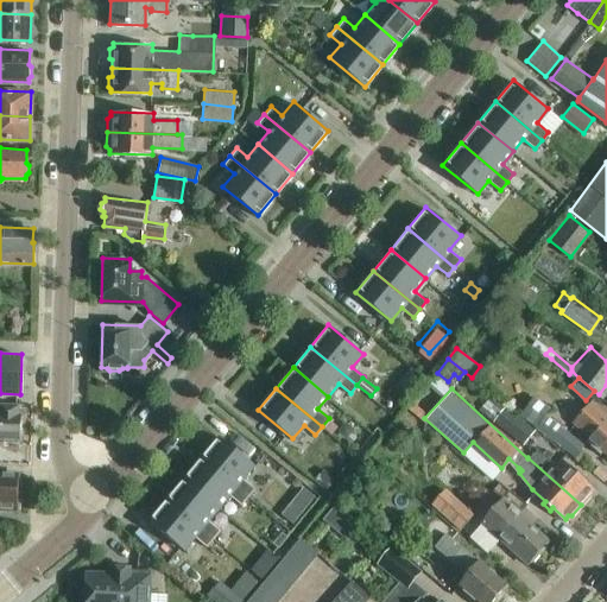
[(479,409),(492,419),(523,443),(533,430),(489,395),(479,409)]
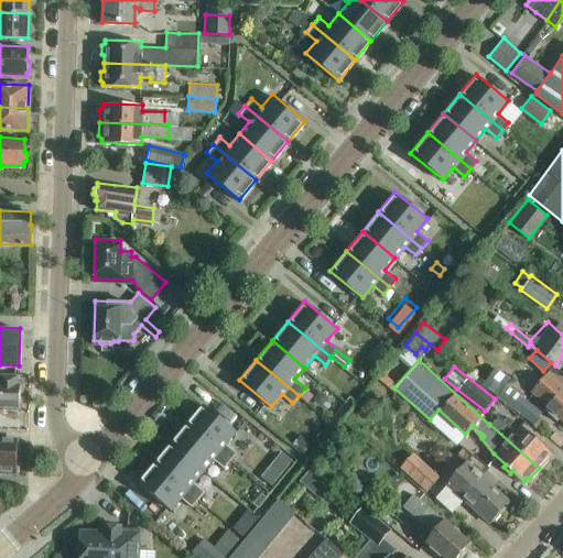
[(505,383),(509,378),(495,367),(483,383),(497,394),(519,411),(527,400),(505,383)]
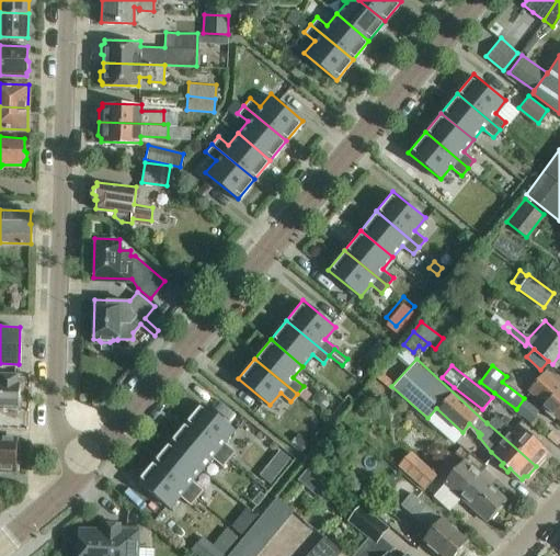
[(527,388),(544,403),(540,406),(552,418),(556,416),(559,419),(559,383),(545,370),(527,388)]
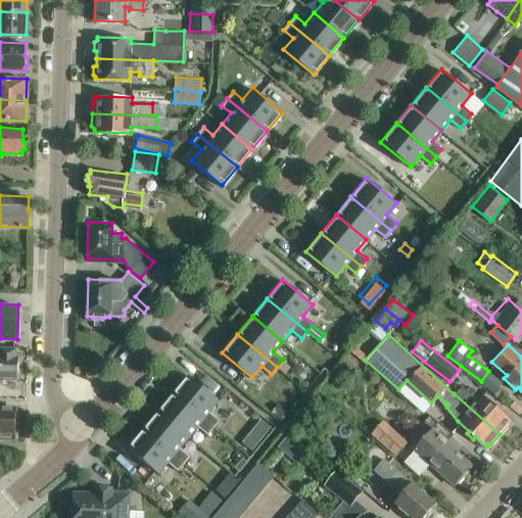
[(17,356),(14,356),(15,347),(0,346),(0,376),(16,377),(16,374),(19,372),(19,368),(17,366),(17,356)]
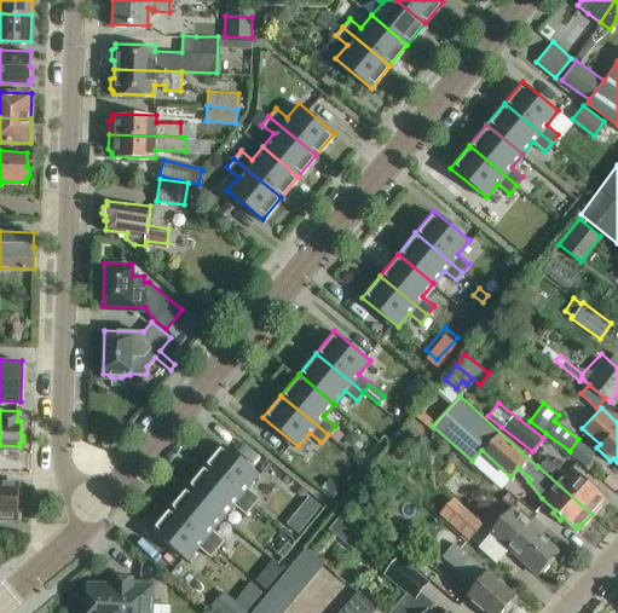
[(207,462),(204,466),(252,504),(259,496),(248,487),(259,473),(223,443),(219,447),(220,447),(208,462),(207,462)]
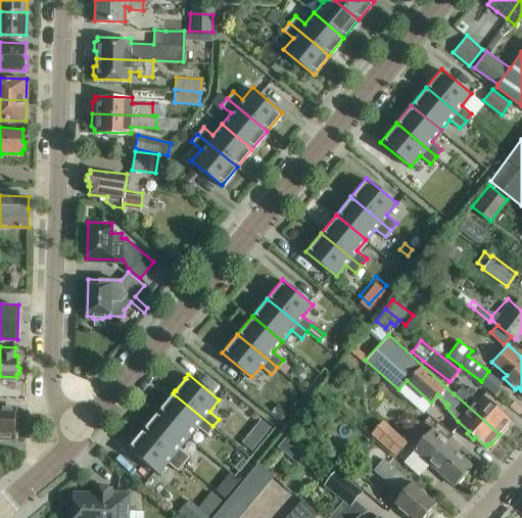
[(462,385),(454,393),(500,434),(509,425),(508,422),(510,420),(481,394),(478,398),(462,385)]
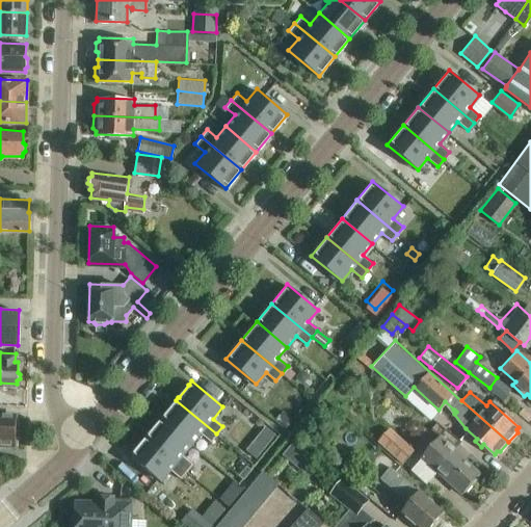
[(163,415),(160,418),(192,444),(201,432),(211,441),(216,433),(176,400),(174,402),(174,403),(163,416),(163,415)]
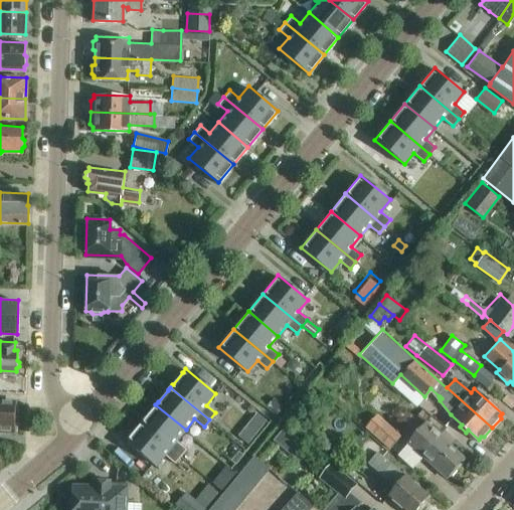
[(274,410),(281,401),(274,395),(267,403),(274,410)]
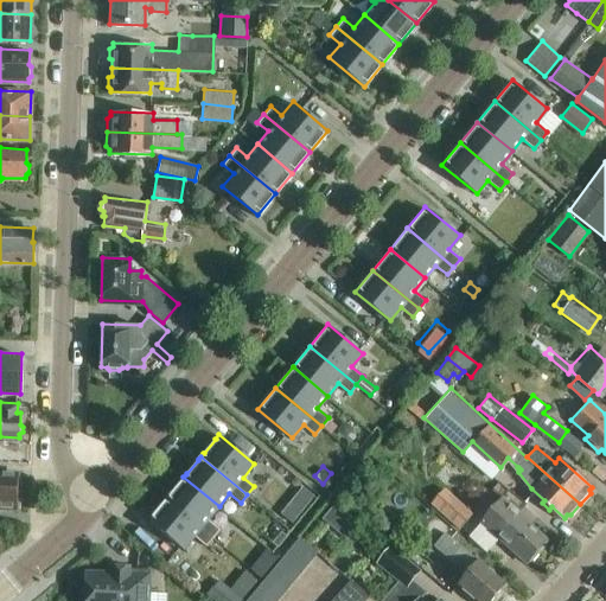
[(0,505),(17,506),(18,492),(20,490),(20,480),(18,478),(18,474),(0,472),(0,505)]
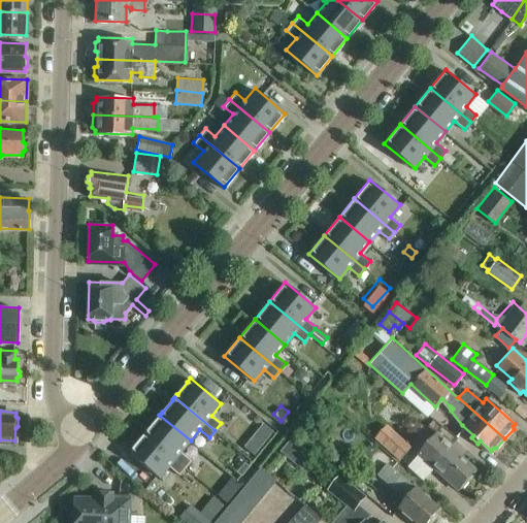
[(146,430),(144,433),(185,466),(191,459),(182,452),(191,440),(159,415),(157,418),(158,418),(146,430)]
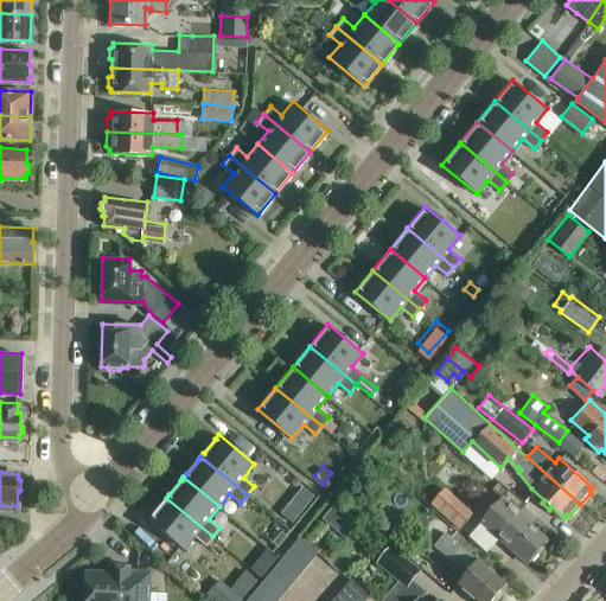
[(304,505),(313,493),(301,484),(293,496),(304,505)]
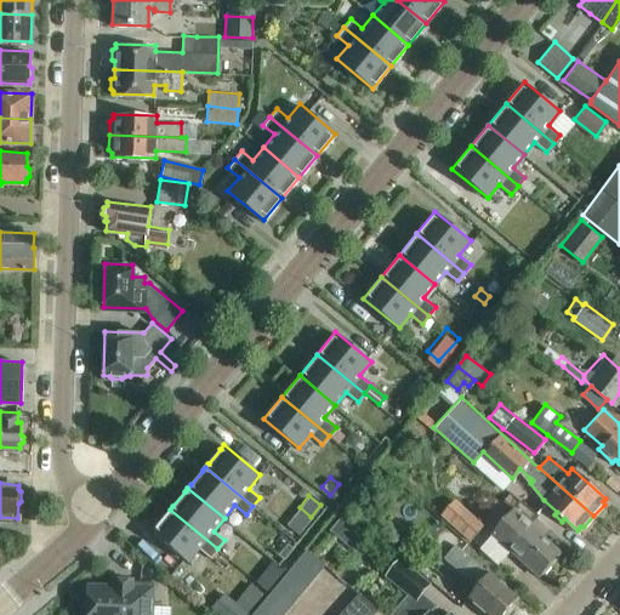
[(439,513),(468,539),(483,523),(454,497),(439,513)]
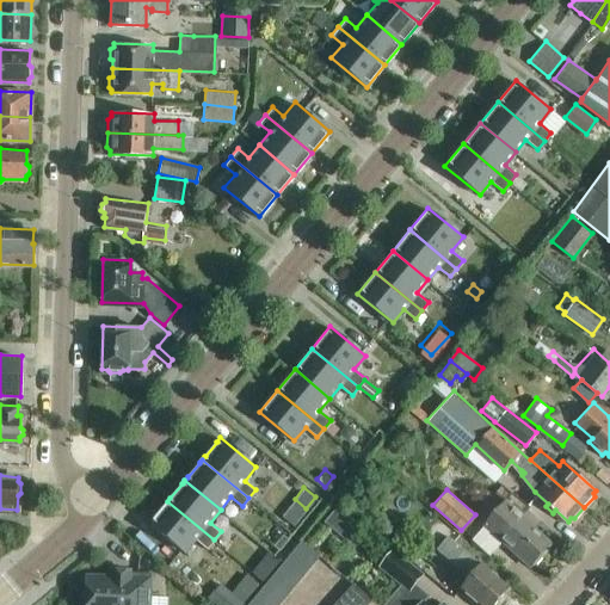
[(511,493),(485,523),(505,542),(507,547),(512,549),(530,565),(531,562),(536,562),(541,555),(541,551),(549,543),(535,530),(536,528),(521,514),(528,506),(511,493)]
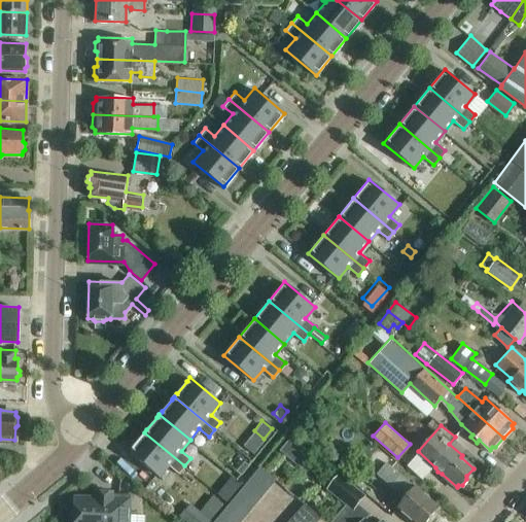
[(131,448),(129,451),(160,477),(169,464),(178,473),(184,465),(144,432),(142,435),(142,436),(132,448),(131,448)]
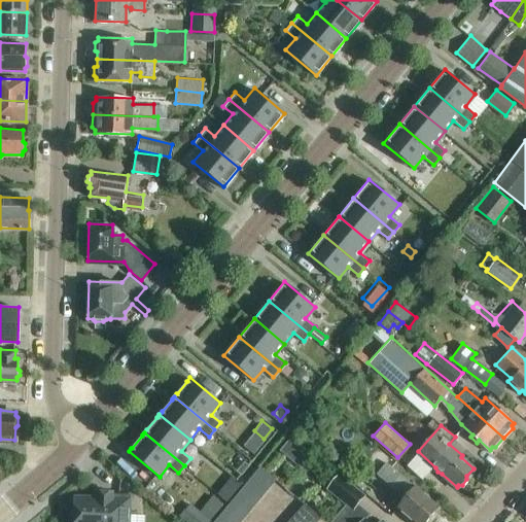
[(303,446),(290,436),(279,449),(292,459),(303,446)]
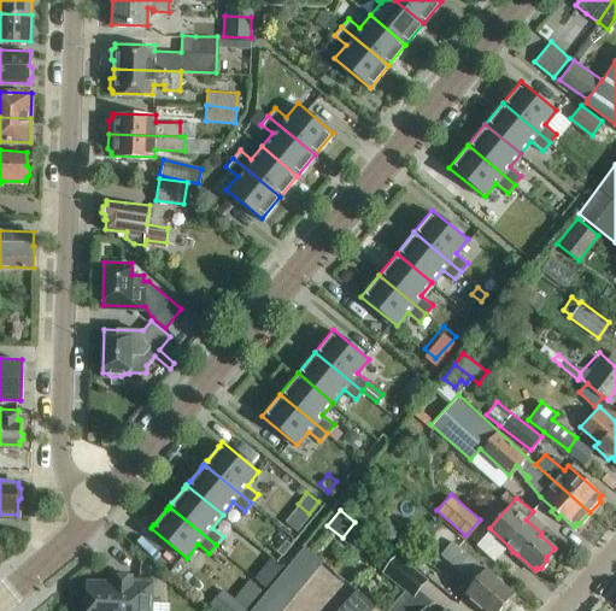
[(391,540),(398,532),(393,527),(385,536),(391,540)]
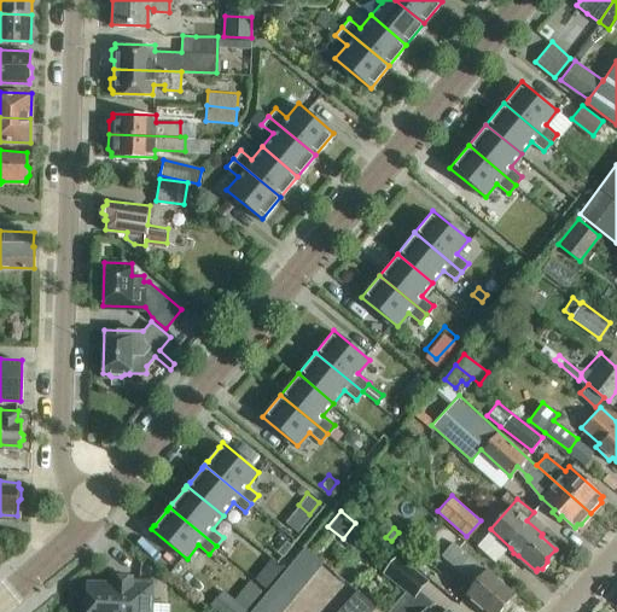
[(473,583),(464,594),(485,611),(501,611),(507,606),(505,605),(514,593),(452,540),(441,554),(473,583)]
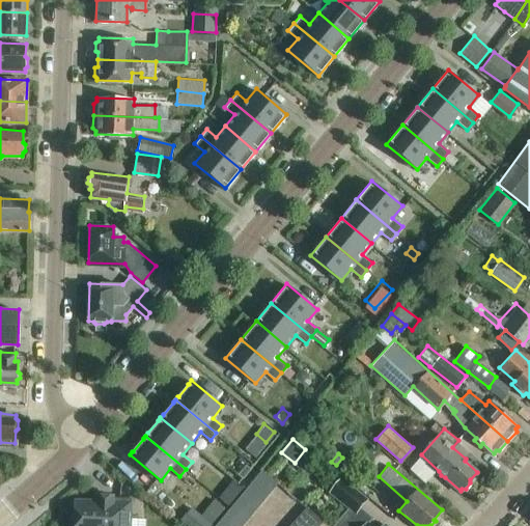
[(261,469),(255,477),(271,491),(278,482),(261,469)]
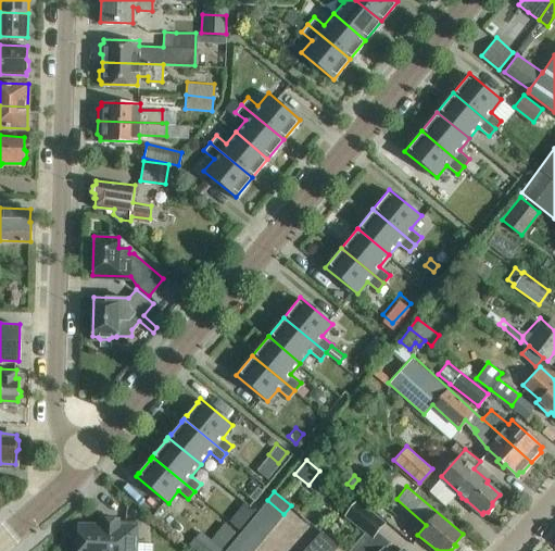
[(267,500),(260,509),(276,523),(284,514),(267,500)]
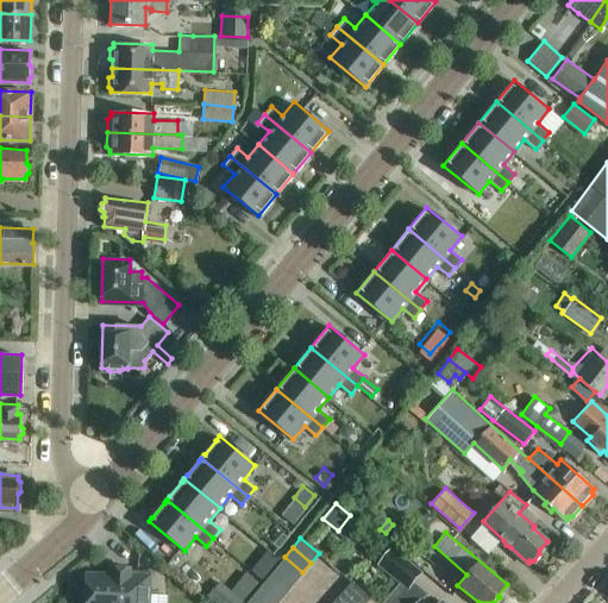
[(382,602),(445,602),(440,598),(436,602),(427,602),(421,598),(426,592),(412,580),(420,571),(390,547),(377,564),(400,582),(382,602)]
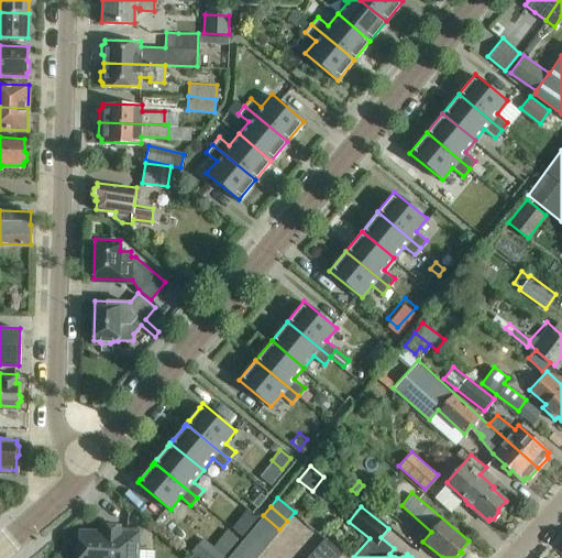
[(263,515),(255,524),(273,538),(279,529),(263,515)]
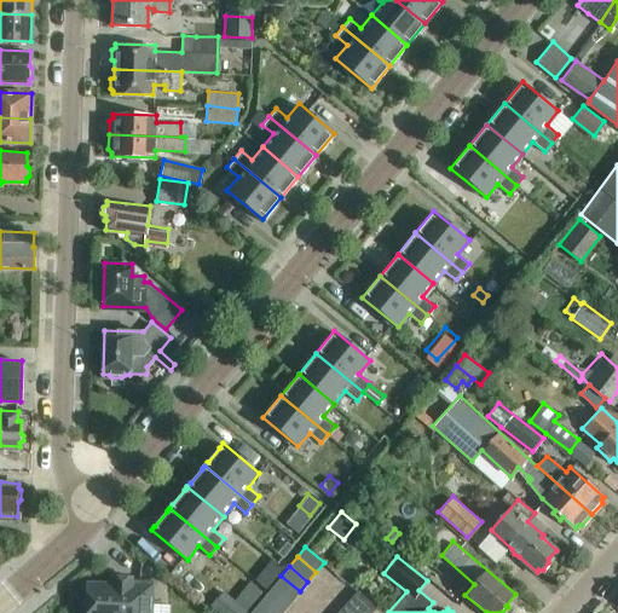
[(85,612),(149,612),(151,579),(132,579),(132,577),(113,576),(111,583),(87,582),(85,612)]
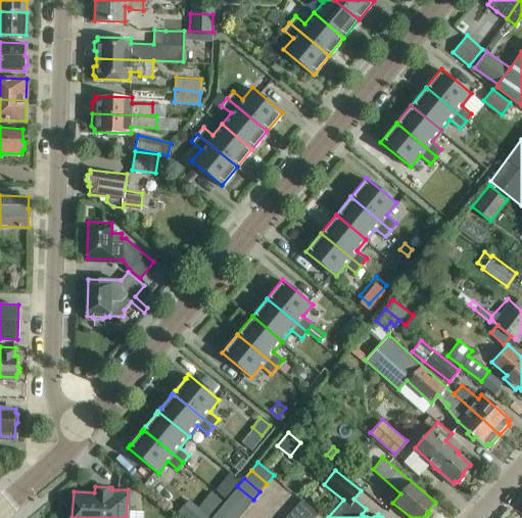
[(237,486),(230,495),(246,508),(253,500),(237,486)]
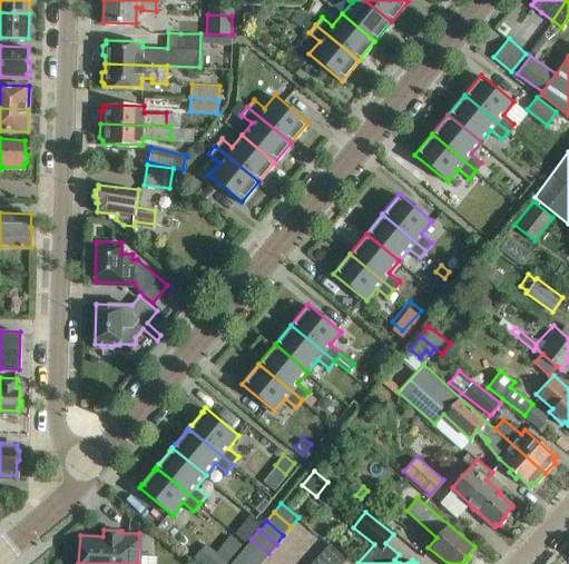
[(251,538),(244,547),(261,562),(268,553),(251,538)]
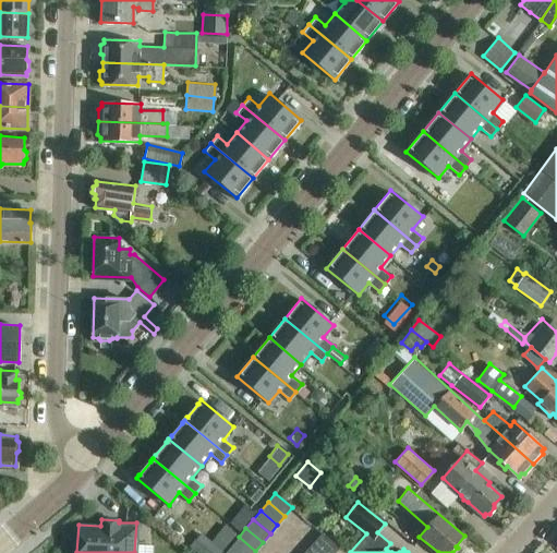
[(218,552),(221,550),(200,531),(189,545),(198,552),(218,552)]
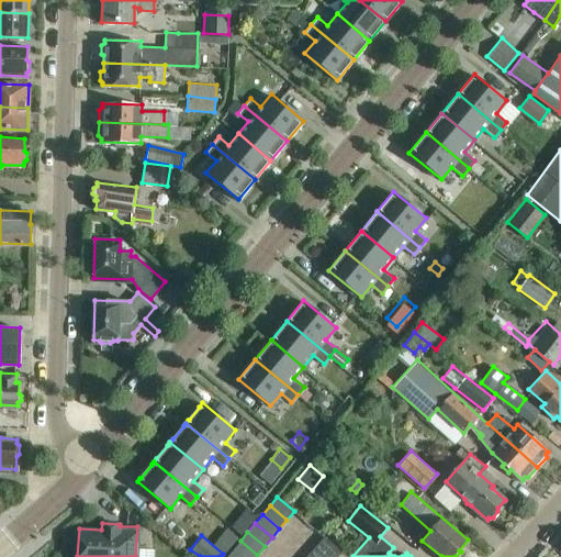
[(316,545),(329,556),(337,556),(343,552),(324,536),(316,545)]
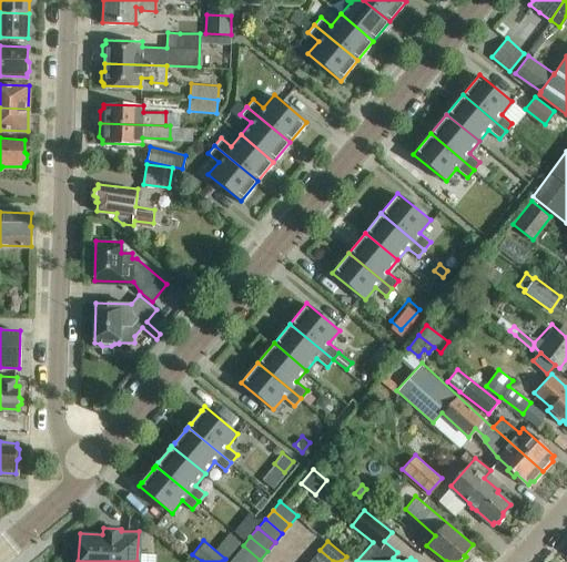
[(243,545),(235,554),(244,561),(257,561),(260,560),(243,545)]
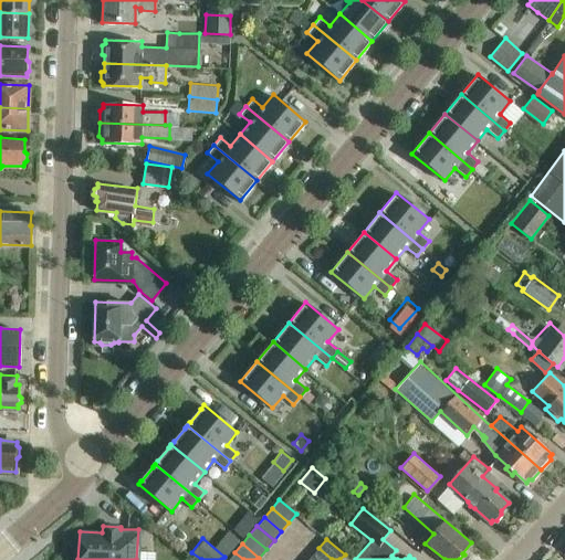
[(311,557),(314,559),(332,559),(318,548),(311,557)]
